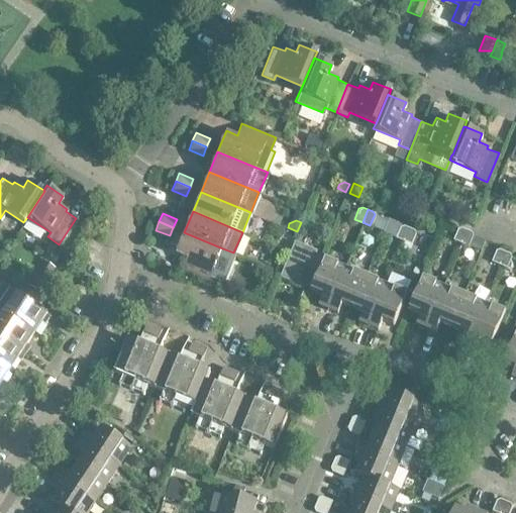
[(399,224),(395,235),(403,238),(408,225),(403,223),(399,224)]
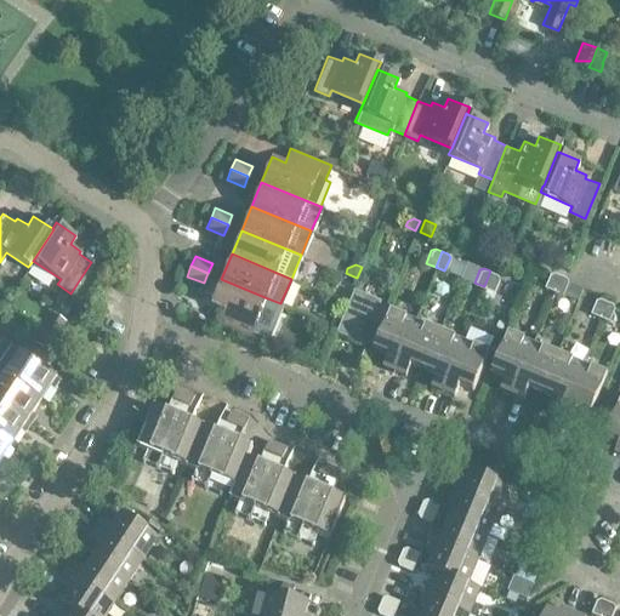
[(499,278),(496,274),(490,271),(484,286),(493,290),(499,278)]
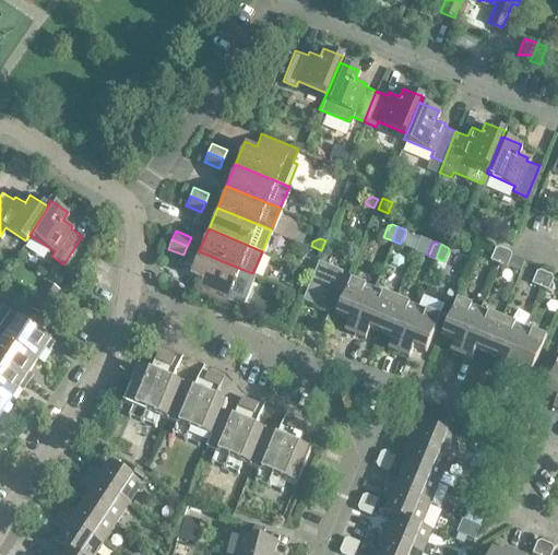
[(502,246),(497,244),(494,246),(489,257),(497,260),(502,246)]
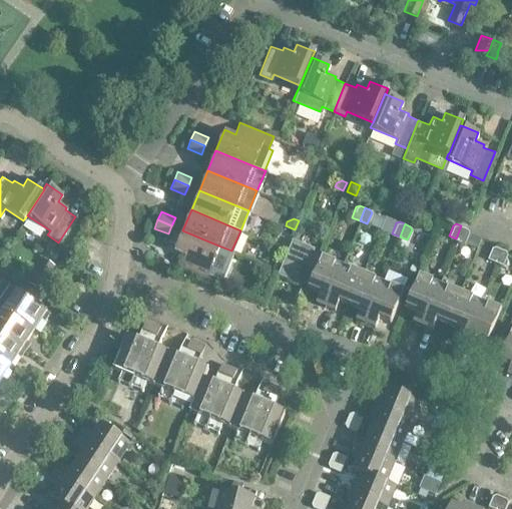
[(456,238),(464,242),(468,231),(467,227),(461,225),(456,238)]
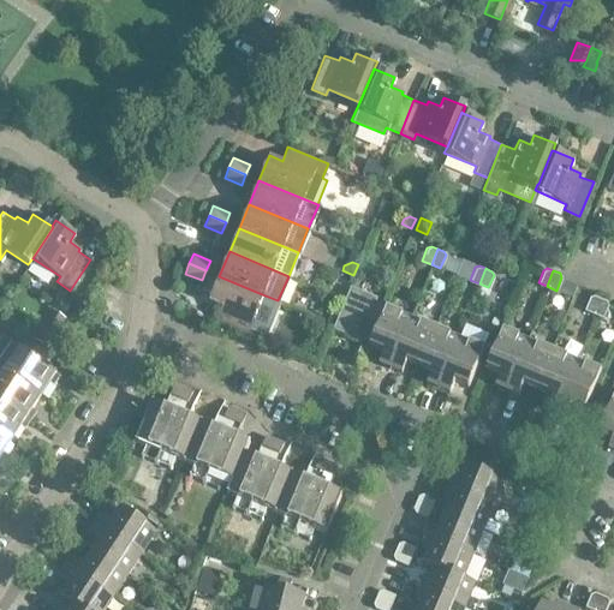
[(219,276),(209,300),(222,306),(216,320),(246,333),(262,294),(219,276)]
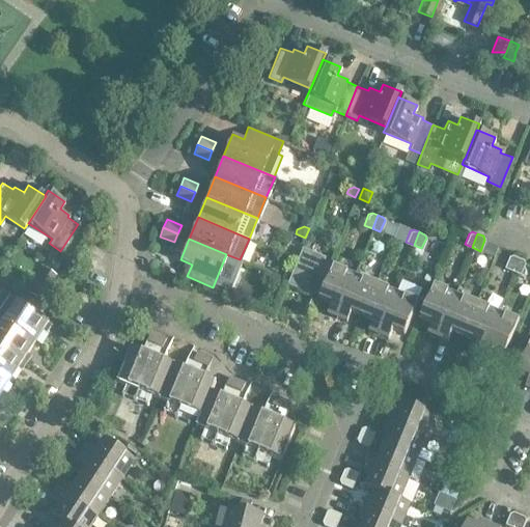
[(311,294),(306,306),(314,310),(319,297),(333,264),(323,258),(325,255),(302,246),(290,272),(287,279),(286,283),(311,294)]
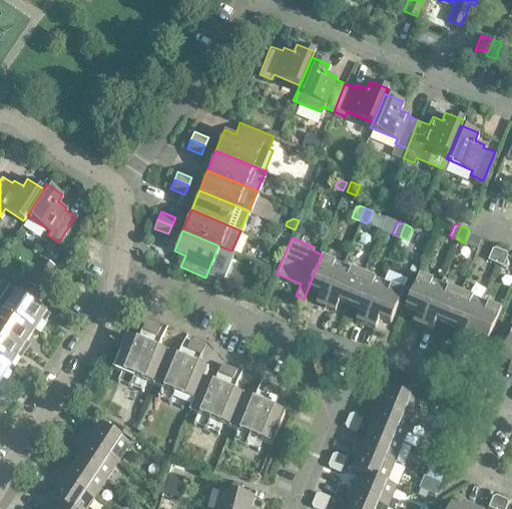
[(240,248),(246,263),(262,257),(256,241),(240,248)]
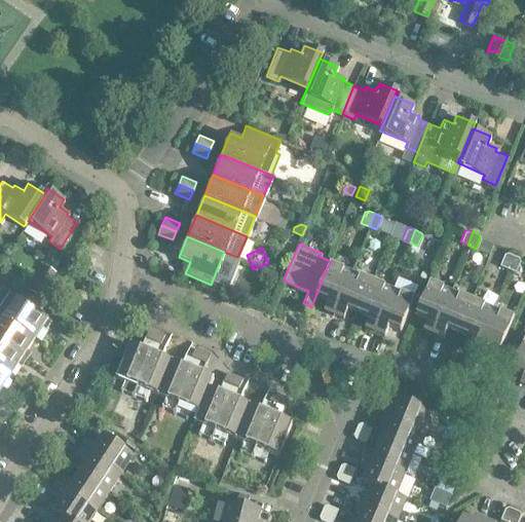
[(503,253),(498,264),(507,267),(512,254),(507,252),(503,253)]
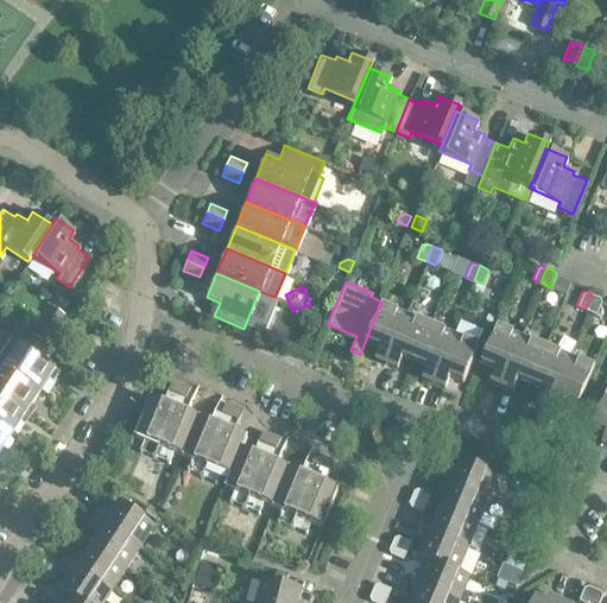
[(600,299),(598,296),(592,293),(586,309),(595,312),(600,299)]
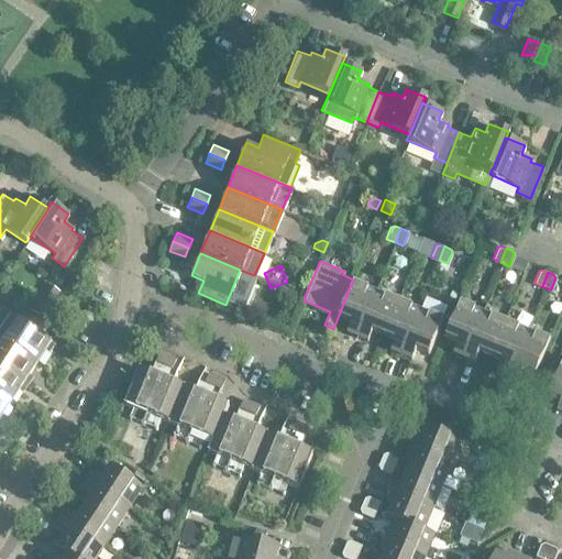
[(339,315),(350,319),(345,330),(356,335),(375,288),(353,280),(339,315)]
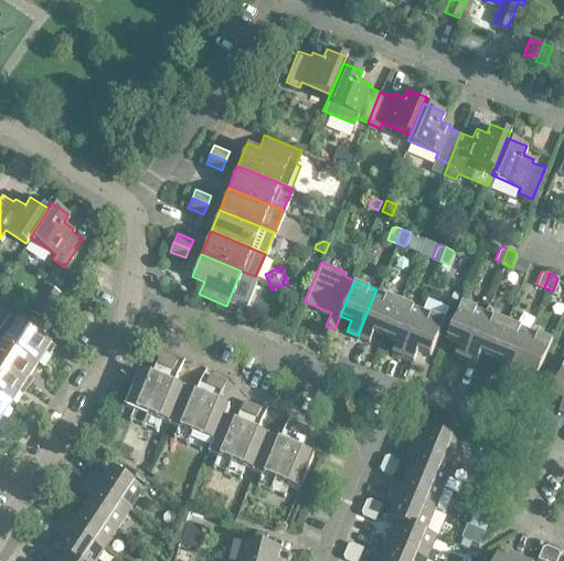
[(59,290),(48,284),(30,309),(41,317),(59,290)]
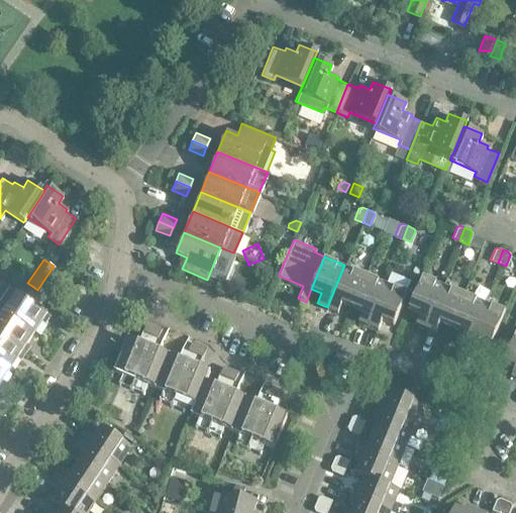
[(277,263),(274,270),(280,272),(283,265),(277,263)]
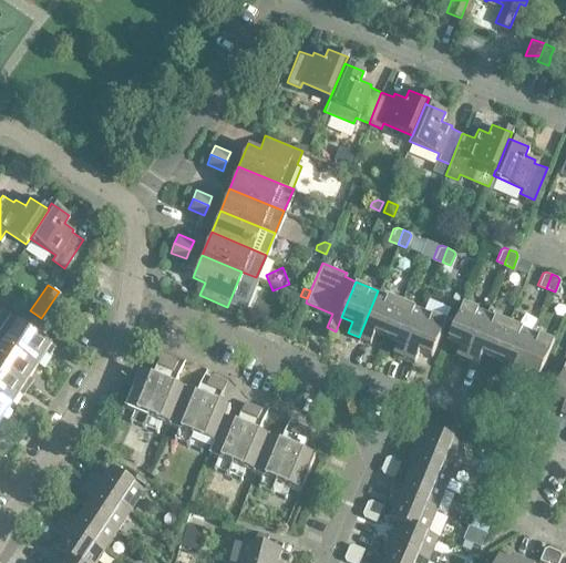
[(359,337),(369,341),(373,330),(386,335),(400,299),(378,290),(359,337)]
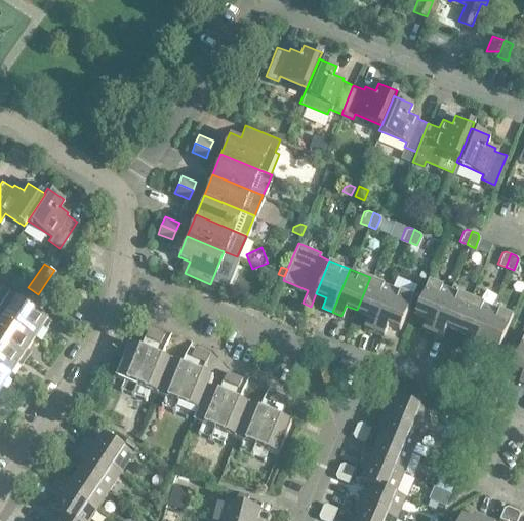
[(278,274),(275,281),(281,283),(283,280),(284,276),(278,274)]
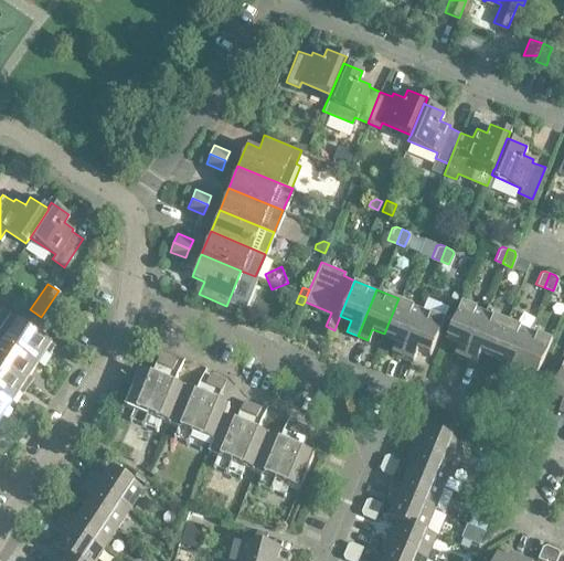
[(384,334),(395,339),(391,350),(402,355),(421,307),(398,298),(384,334)]
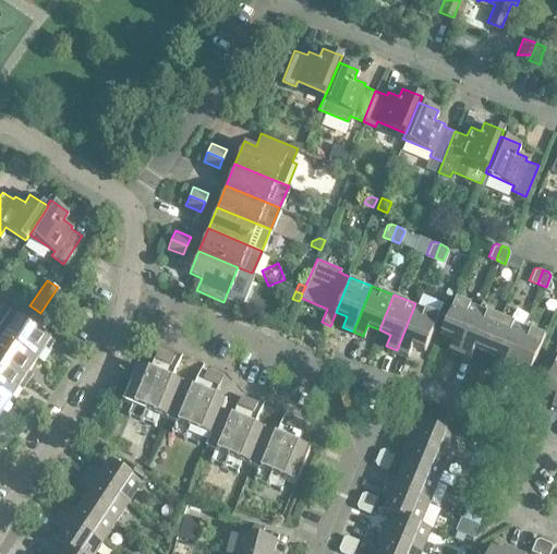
[(452,337),(448,348),(459,351),(477,305),(455,297),(440,332),(452,337)]
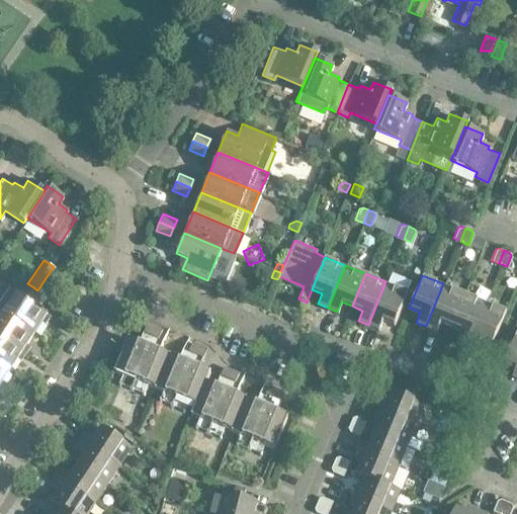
[(368,325),(377,329),(381,319),(394,323),(407,290),(385,281),(368,325)]
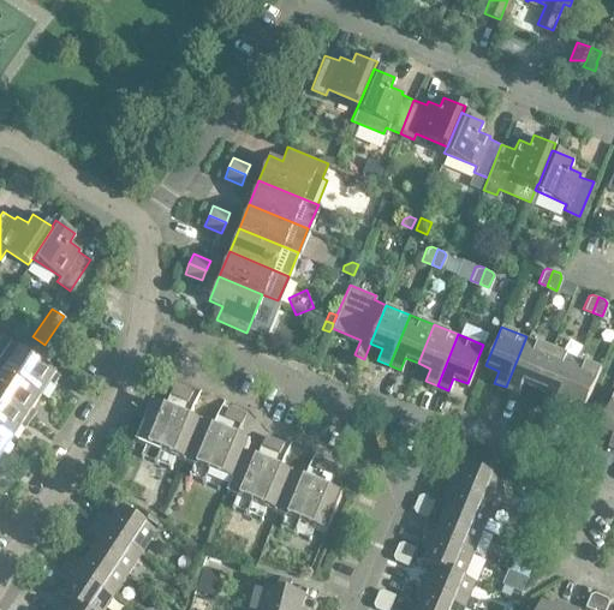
[(522,380),(535,386),(550,347),(526,336),(506,387),(517,392),(522,380)]
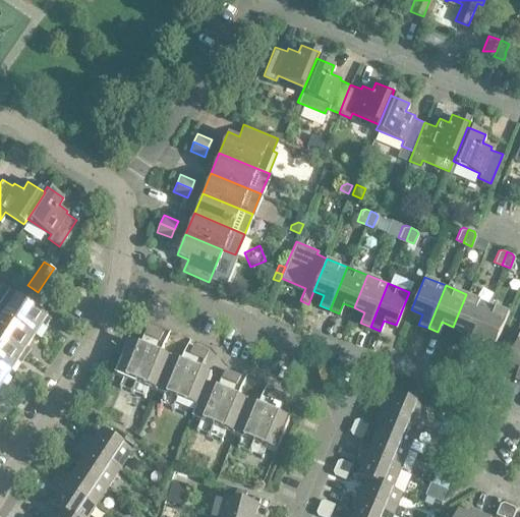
[(8,289),(0,301),(0,309),(4,312),(34,333),(46,313),(16,294),(8,289)]
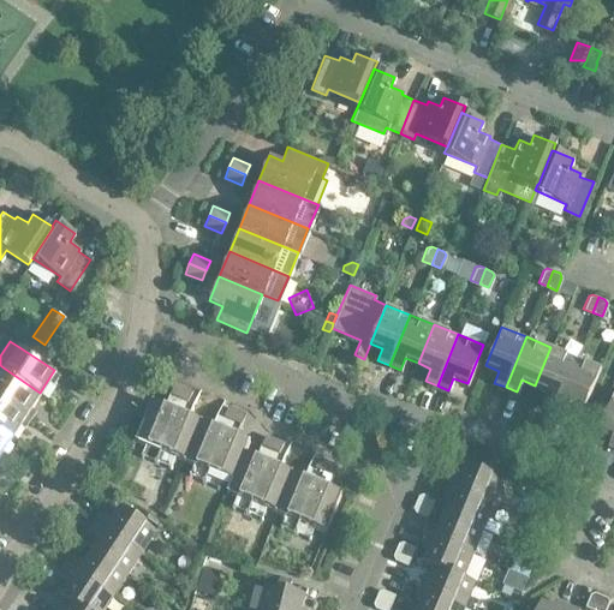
[(542,402),(553,407),(574,357),(550,347),(535,386),(547,390),(542,402)]
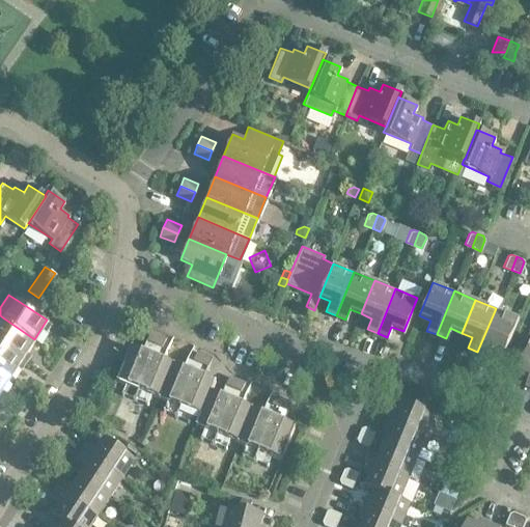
[(487,356),(492,345),(504,351),(518,316),(496,308),(477,352),(487,356)]
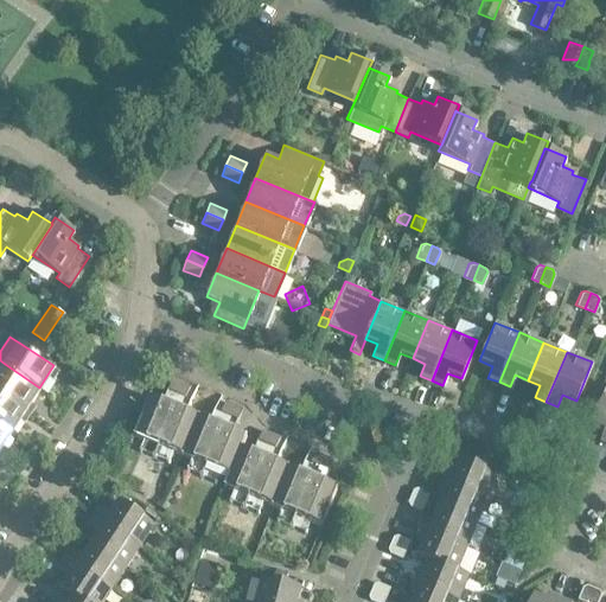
[(0,391),(25,408),(39,388),(5,364),(0,371),(0,391)]
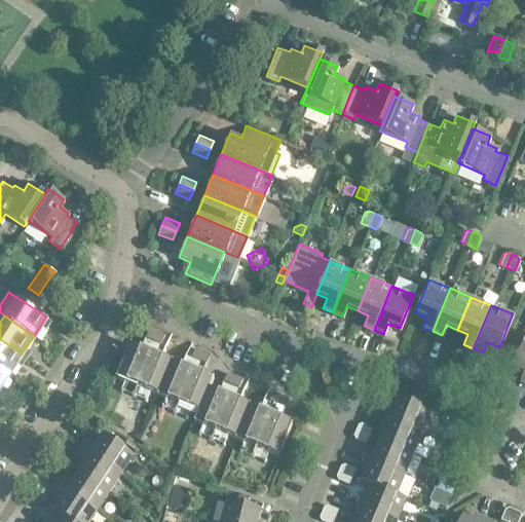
[(115,375),(157,393),(171,360),(160,356),(169,336),(148,328),(140,347),(128,342),(115,375)]
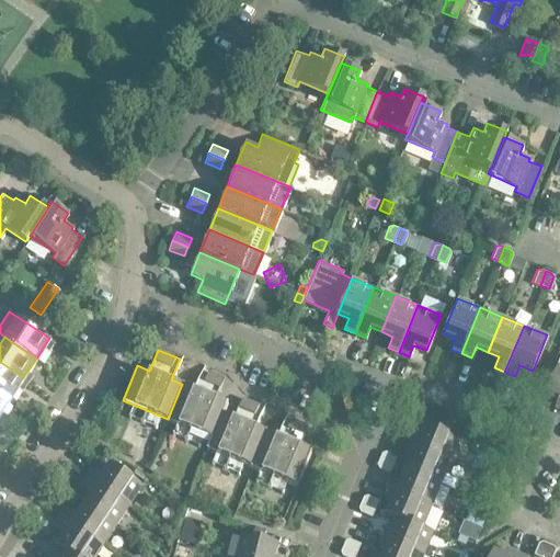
[(559,408),(559,354),(545,390),(558,395),(553,406),(559,408)]
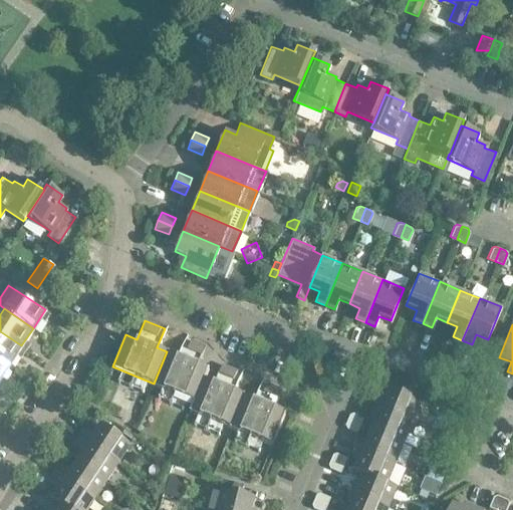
[(0,357),(9,363),(21,345),(0,331),(0,357)]
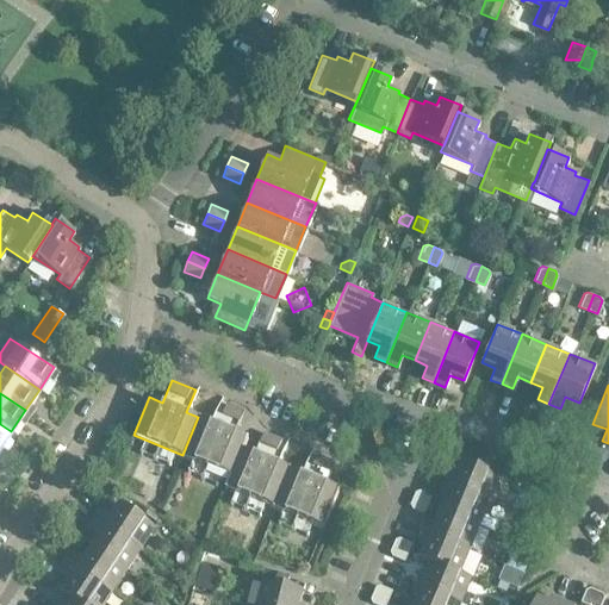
[(229,474),(240,448),(242,448),(247,437),(234,431),(243,409),(219,399),(210,422),(198,417),(182,455),(229,474)]
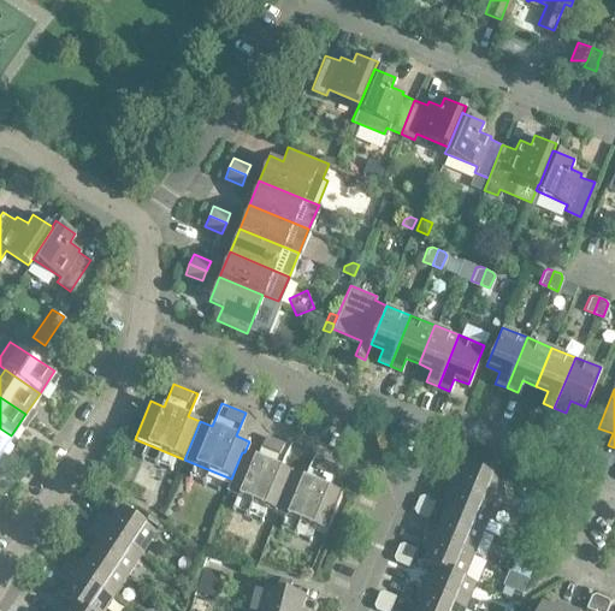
[(0,452),(11,435),(0,428),(0,452)]
